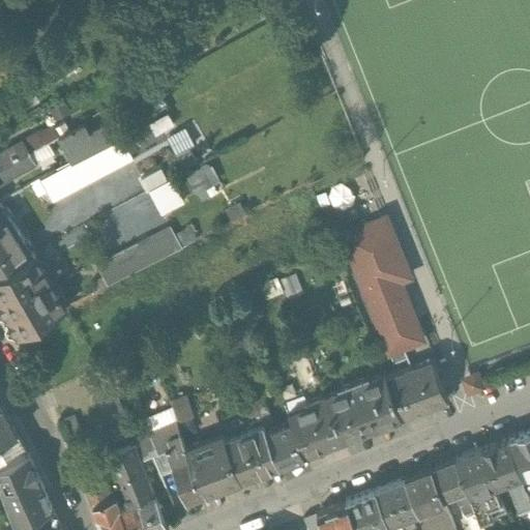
[(29,153),(0,169),(0,184),(63,150),(70,165),(120,139),(120,138),(111,119),(88,131),(84,123),(29,153)]
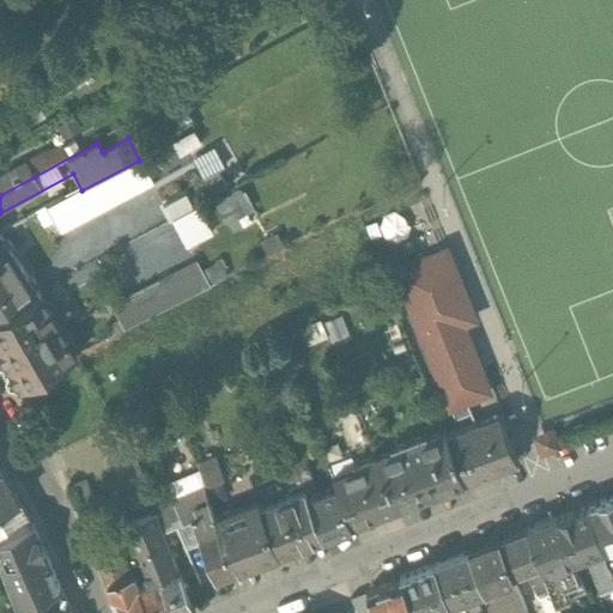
[(82,190),(44,210),(58,235),(152,184),(139,161),(82,190)]
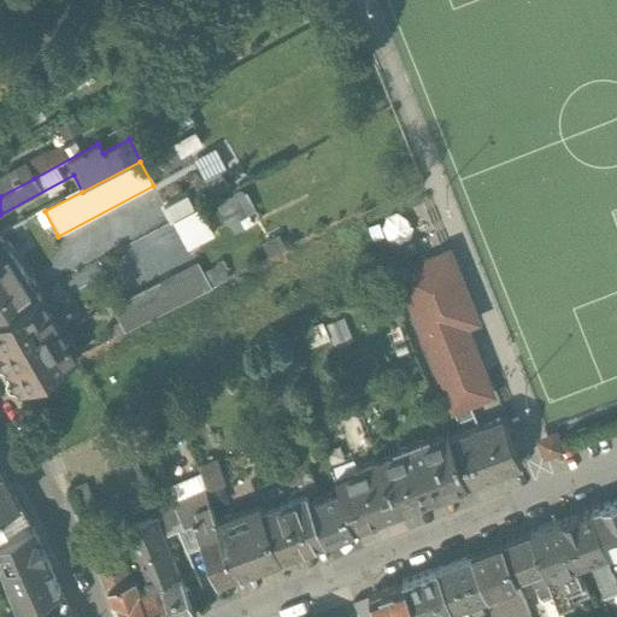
[(0,197),(34,178),(24,165),(0,178),(0,197)]
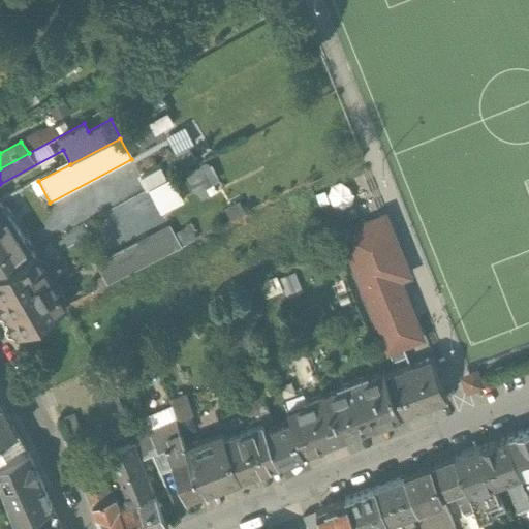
[(188,151),(176,157),(183,172),(195,164),(188,151)]
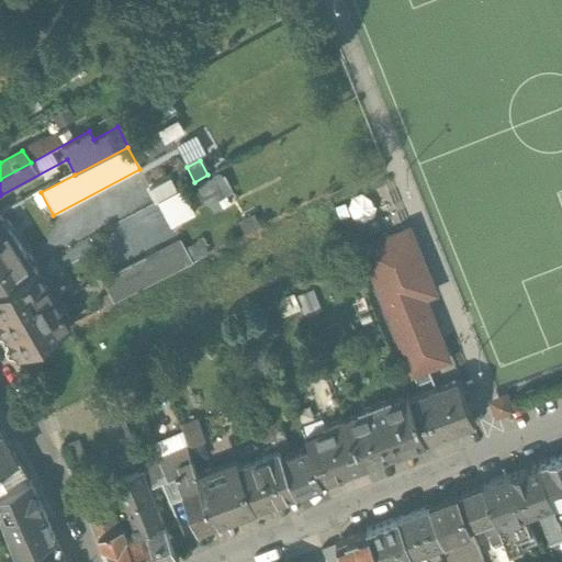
[(220,172),(197,186),(208,205),(231,192),(220,172)]
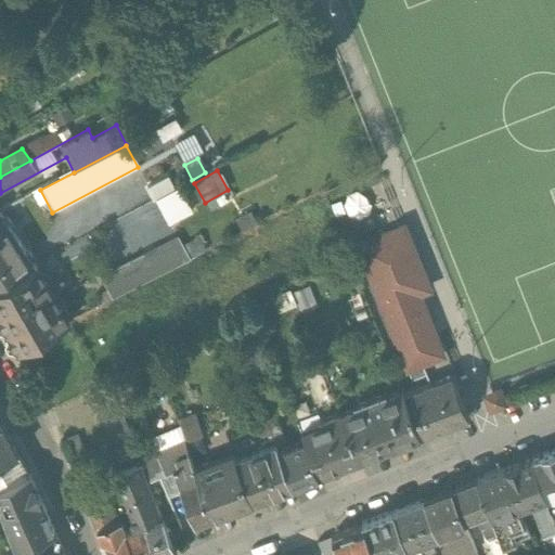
[(163,226),(189,216),(175,176),(149,184),(163,226)]
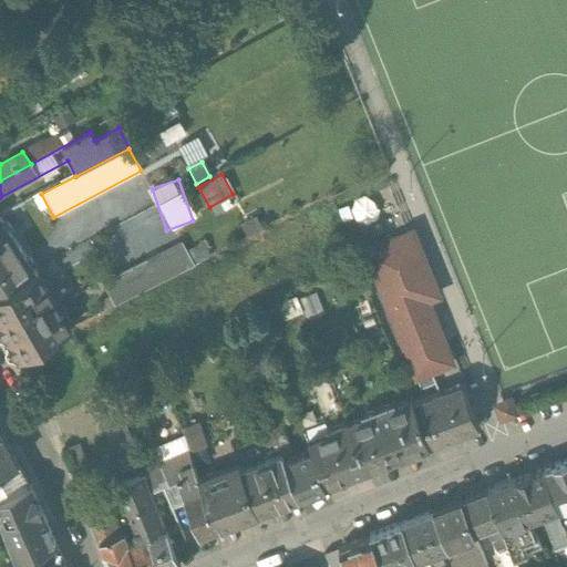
[(0,215),(0,291),(35,274),(0,216),(0,215)]
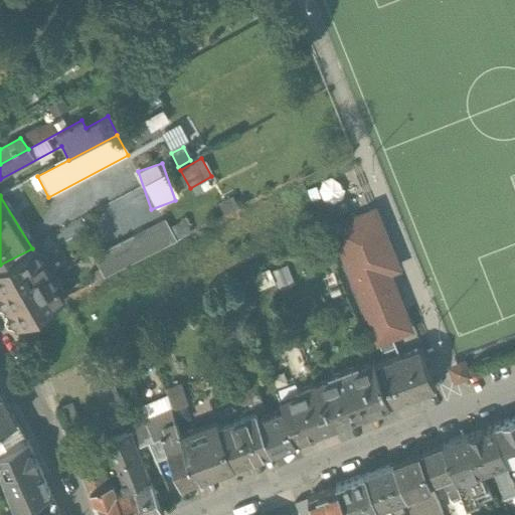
[(100,254),(111,276),(177,240),(166,219),(100,254)]
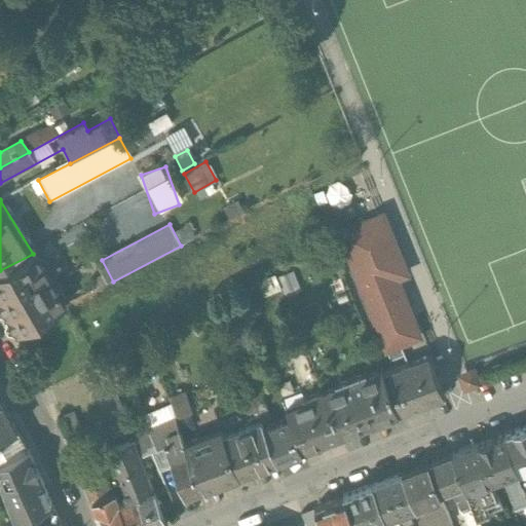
[(413,340),(386,273),(393,270),(377,228),(343,241),(389,361),(404,355),(401,345),(413,340)]
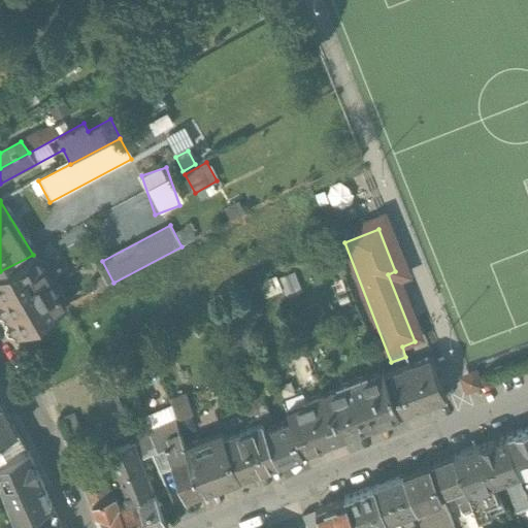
[(0,271),(0,308),(17,336),(67,306),(35,254),(33,255),(0,271)]
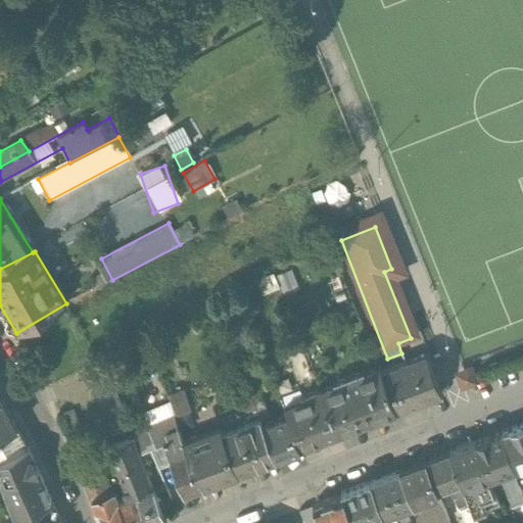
[(425,355),(380,373),(395,413),(441,394),(425,355)]
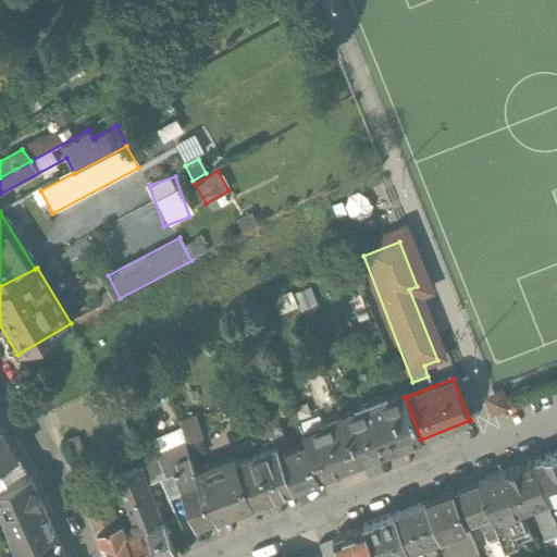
[(111,385),(89,394),(107,440),(111,453),(134,444),(111,385)]
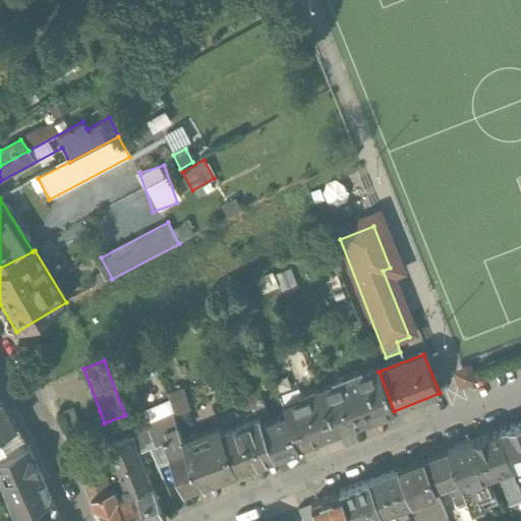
[(377,366),(363,371),(362,369),(349,374),(367,421),(394,411),(379,371),(377,366)]
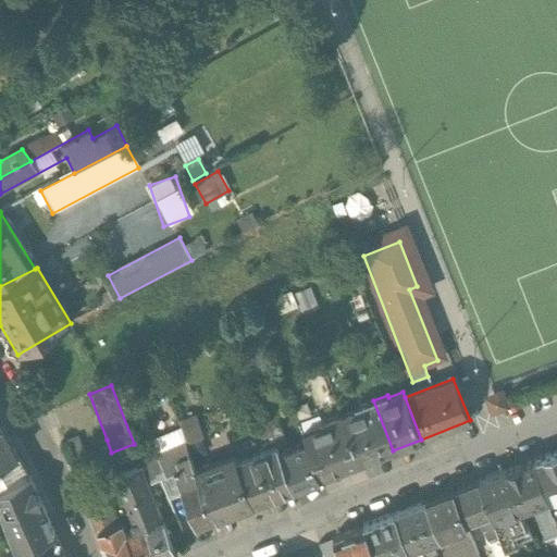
[(502,399),(493,403),(496,410),(505,407),(502,399)]
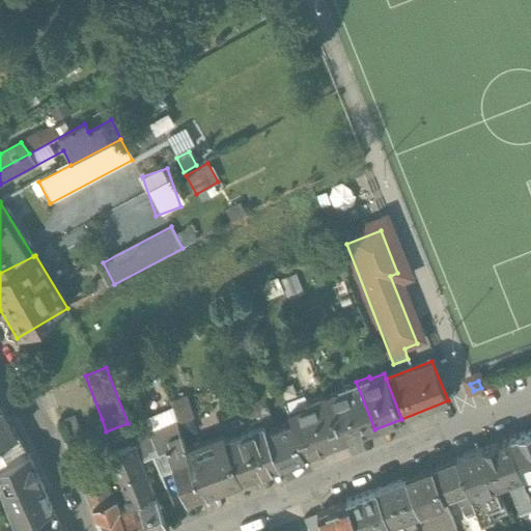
[(356,382),(338,388),(338,391),(326,396),(343,442),(374,429),(356,382)]
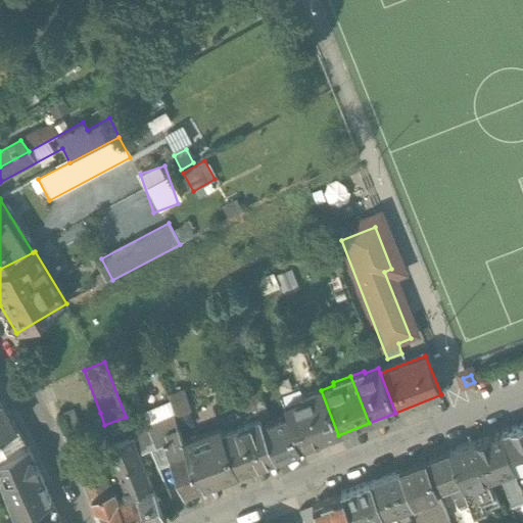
[(174,414),(190,410),(184,387),(168,392),(174,414)]
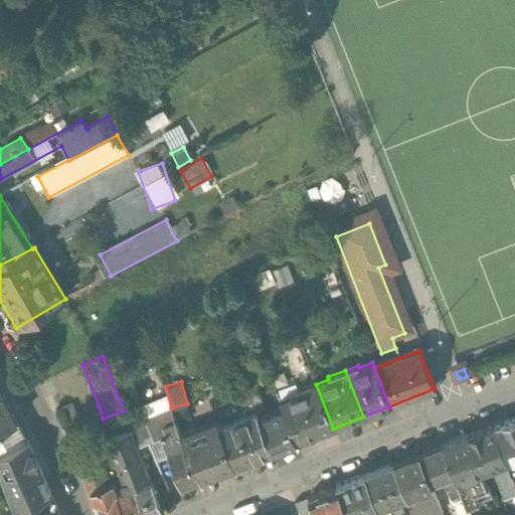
[(315,382),(297,390),(295,384),(276,391),(283,409),(296,444),(333,428),(316,384),(315,382)]
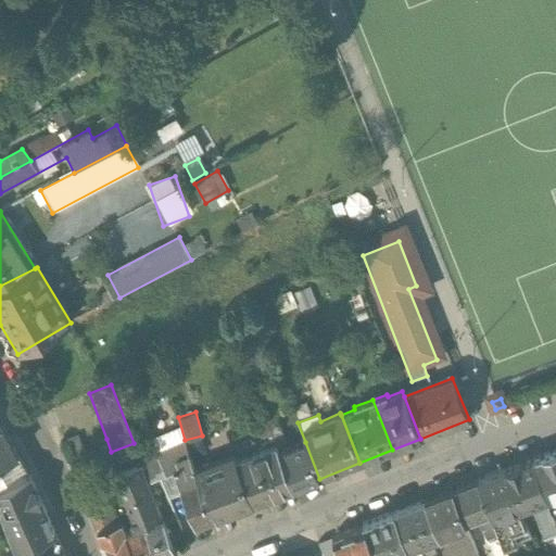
[(276,419),(267,424),(276,447),(278,452),(285,450),(281,441),(285,441),(276,419)]
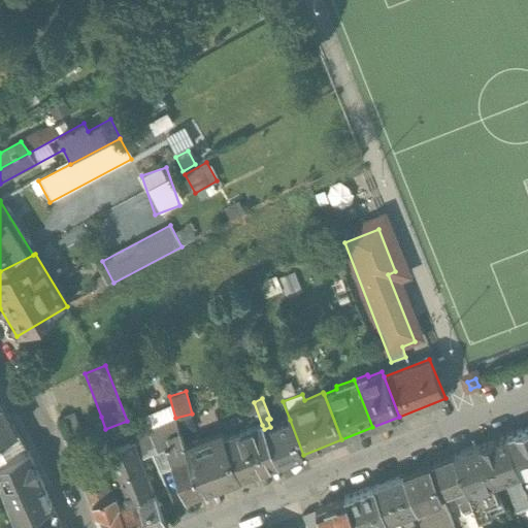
[(0,403),(0,447),(8,461),(27,452),(0,403)]
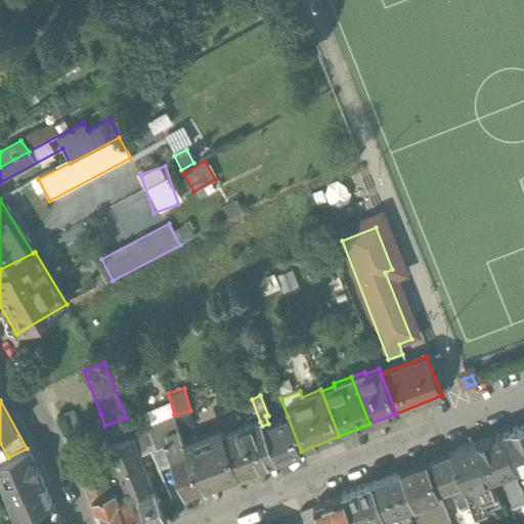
[(74,412),(62,417),(70,438),(81,434),(74,412)]
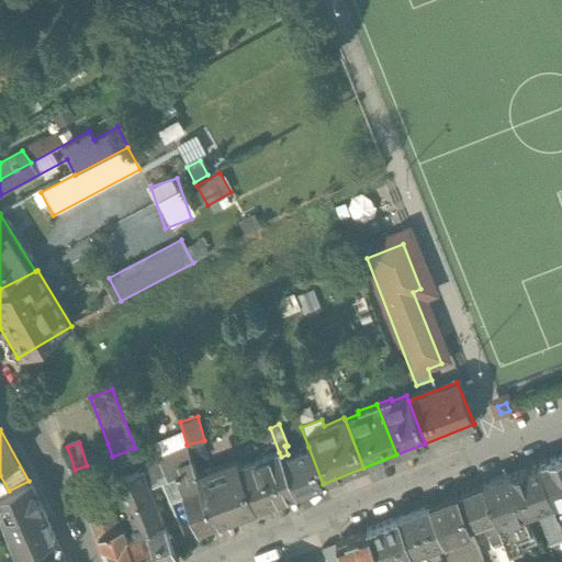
[(170,444),(156,449),(158,459),(168,481),(161,484),(169,505),(183,499),(175,478),(179,475),(170,454),(173,452),(170,444)]
